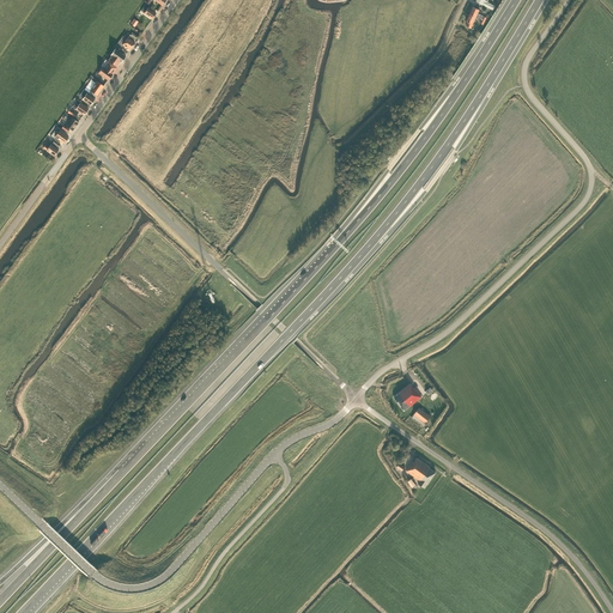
[(477,0),(475,1),(478,2),(477,6),(481,8),(481,7),(486,10),(487,7),(492,10),(495,6),(487,2),(487,0),(477,0)]
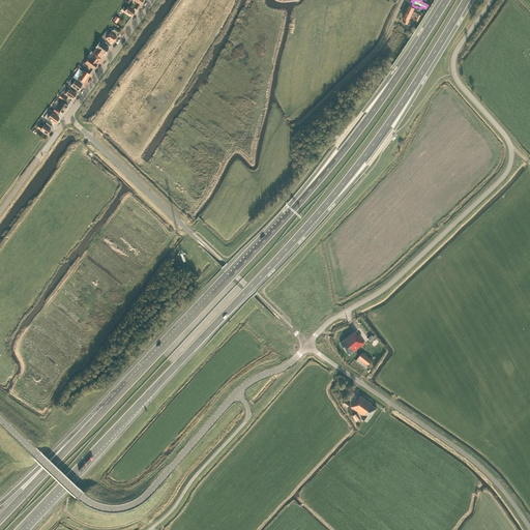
[(130,6),(126,3),(122,9),(124,11),(131,17),(135,11),(129,7),(130,6)]
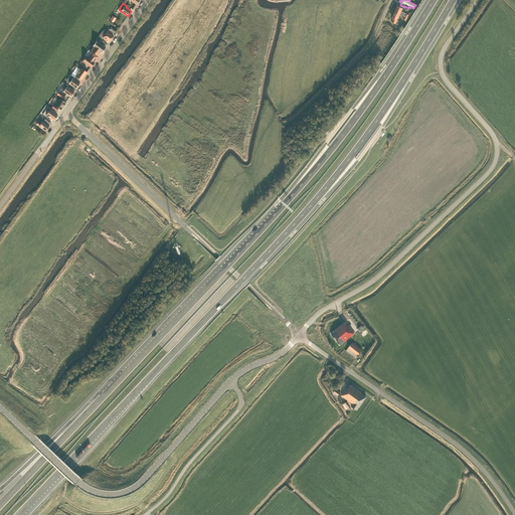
[(397,5),(394,12),(399,14),(404,17),(407,18),(408,15),(401,11),(403,8),(397,5)]
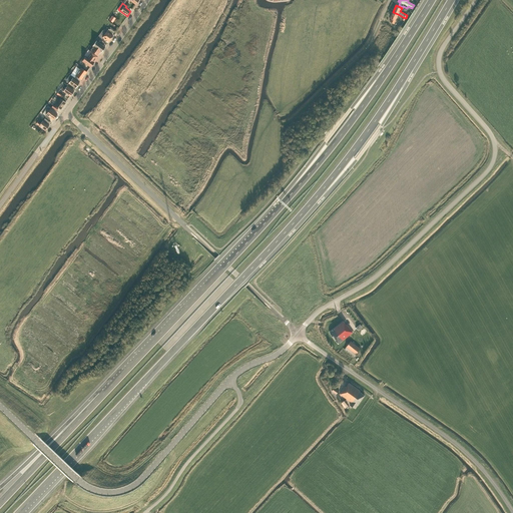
[(390,18),(392,19),(390,22),(394,24),(396,20),(398,14),(393,12),(390,18)]
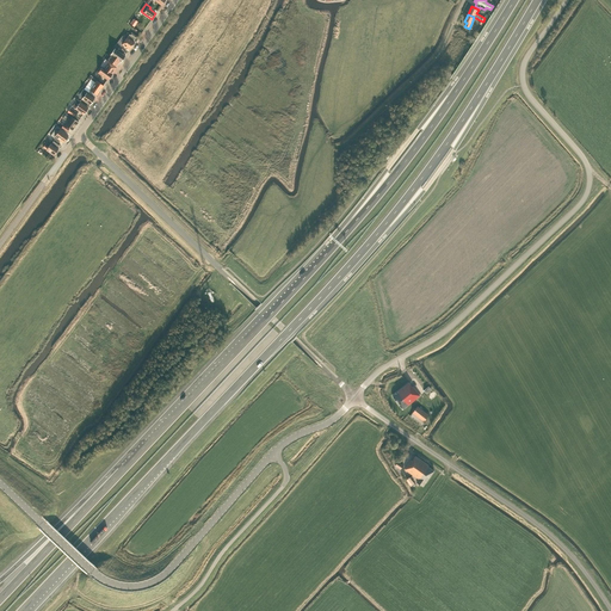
[(129,35),(127,39),(122,36),(115,45),(121,49),(123,45),(129,50),(135,42),(133,41),(135,38),(136,36),(133,32),(130,35),(129,35)]
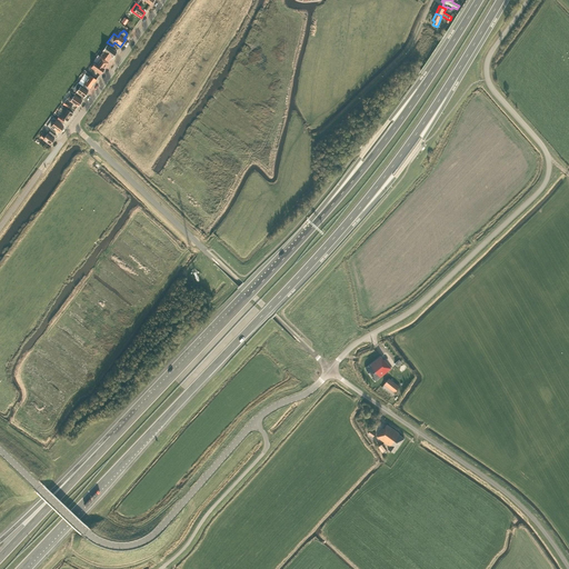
[(112,58),(117,52),(110,48),(112,46),(107,42),(102,49),(103,50),(101,52),(102,52),(101,55),(100,56),(108,62),(111,57),(112,58)]
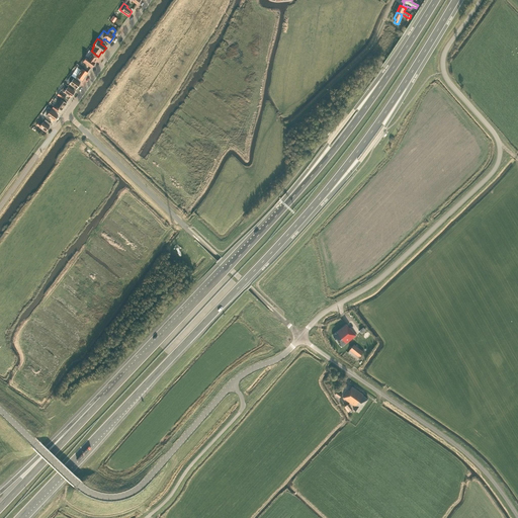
[(96,61),(97,60),(98,59),(98,58),(92,53),(88,58),(86,57),(83,62),(91,68),(95,63),(94,63),(96,61)]
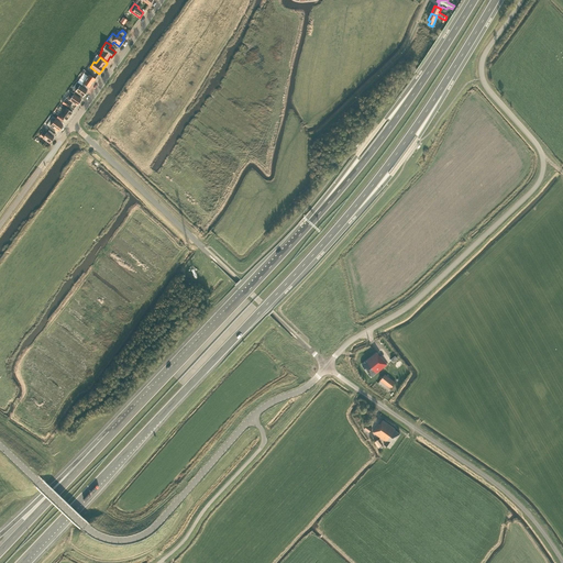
[(90,86),(91,85),(95,79),(89,75),(85,81),(80,78),(78,81),(81,85),(81,86),(86,88),(87,87),(89,88),(89,87),(90,86)]
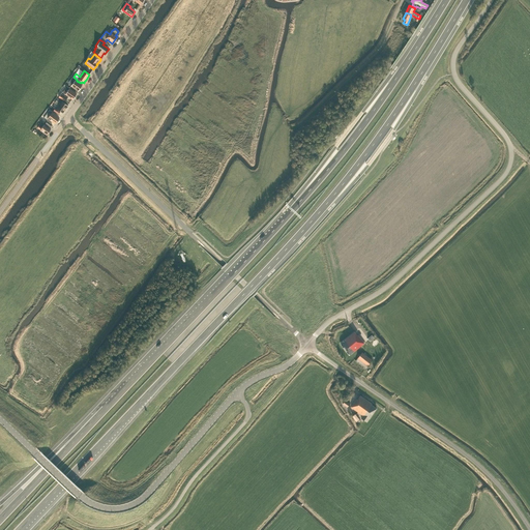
[(70,81),(68,83),(68,84),(70,86),(78,90),(80,88),(81,87),(81,86),(82,85),(75,81),(76,80),(72,78),(70,81)]
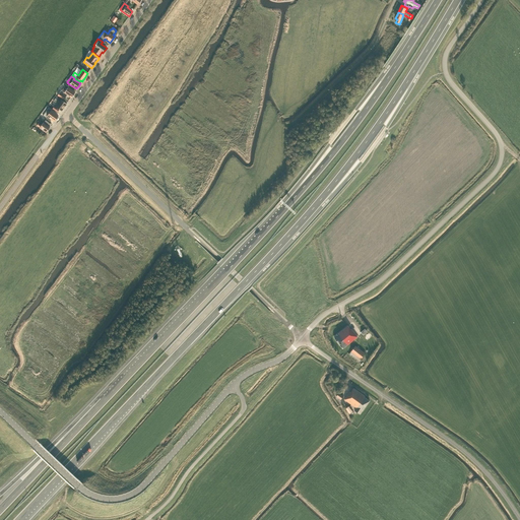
[(68,86),(65,84),(64,85),(64,86),(62,90),(61,90),(57,95),(62,99),(64,96),(65,98),(67,94),(71,98),(74,92),(68,87),(68,86)]
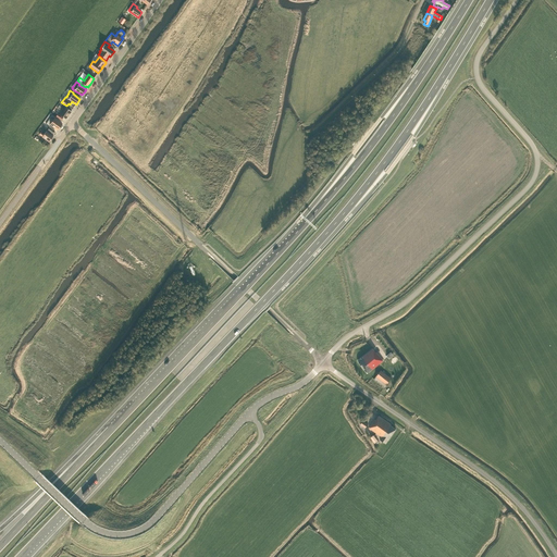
[(65,119),(71,111),(65,107),(63,109),(59,106),(57,108),(61,112),(59,114),(65,119)]
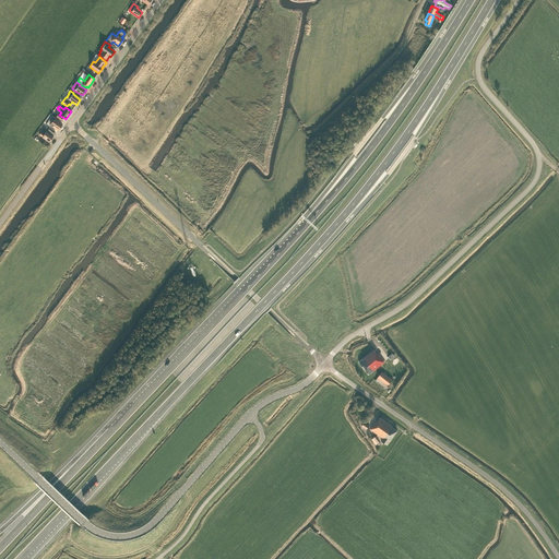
[(58,130),(62,123),(55,118),(56,118),(52,116),(51,117),(46,123),(49,126),(50,125),(58,130)]
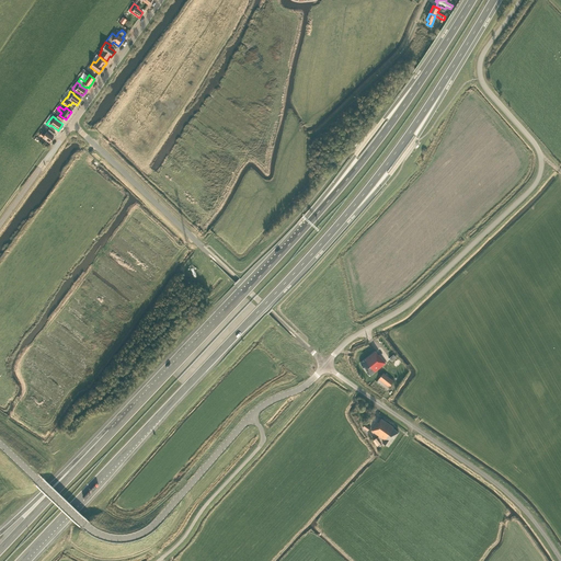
[(43,132),(39,135),(43,137),(43,138),(49,142),(53,137),(46,133),(45,134),(43,132)]
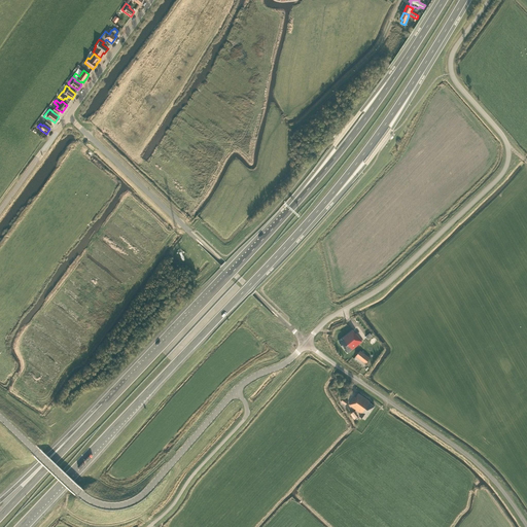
[(342,340),(339,342),(348,353),(362,342),(356,334),(355,334),(353,330),(343,338),(344,339),(342,340)]
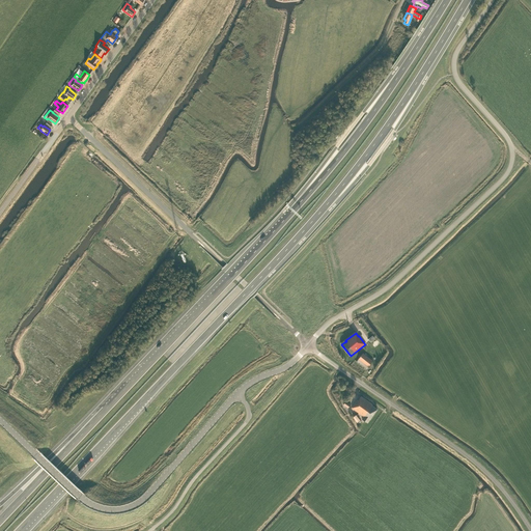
[(373,361),(363,353),(357,361),(366,369),(373,361)]
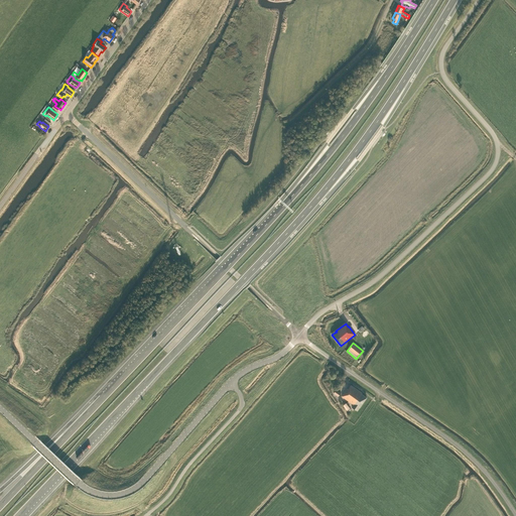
[(362,393),(351,385),(348,389),(342,396),(354,404),(352,407),(358,411),(359,408),(367,398),(362,394),(362,393)]
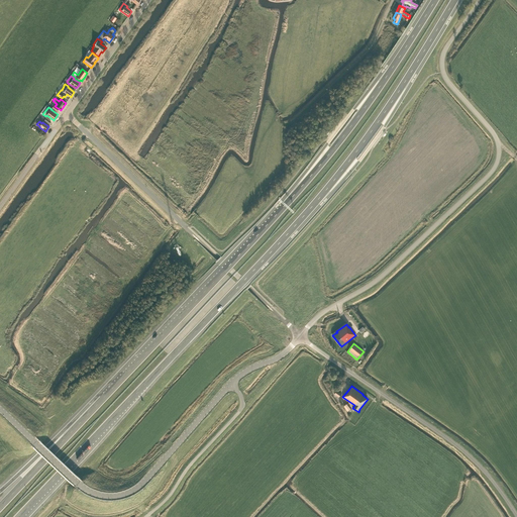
[(343,406),(347,411),(348,411),(349,413),(351,410),(346,404),(343,406)]
